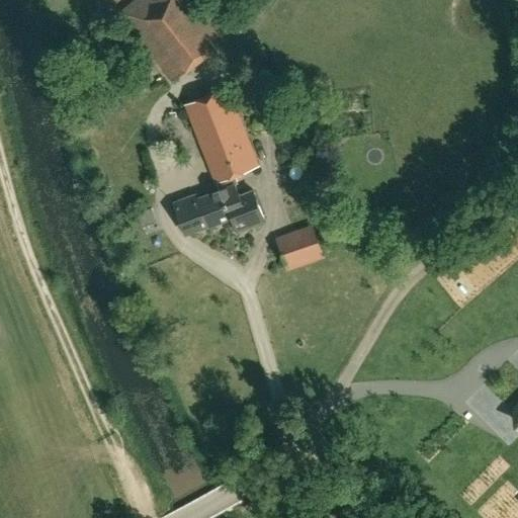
[(173,80),(225,37),(193,0),(134,0),(118,12),(173,80)]
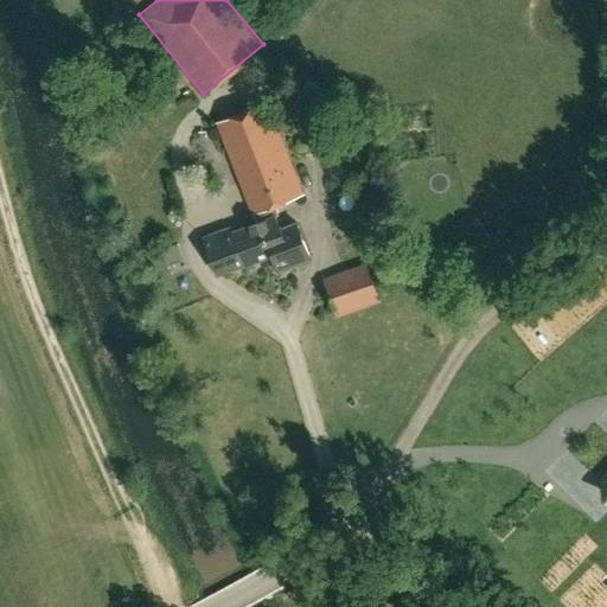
[(242,186),(292,167),(267,102),(216,121),(242,186)]
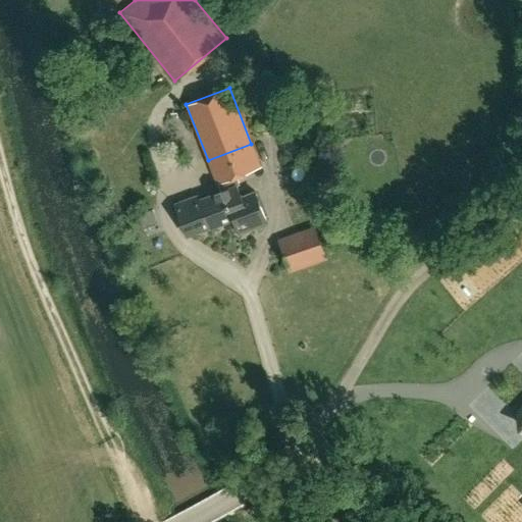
[(241,197),(233,177),(260,167),(251,144),(208,160),(217,184),(220,192),(198,201),(209,228),(244,215),(250,229),(267,222),(255,192),(241,197)]
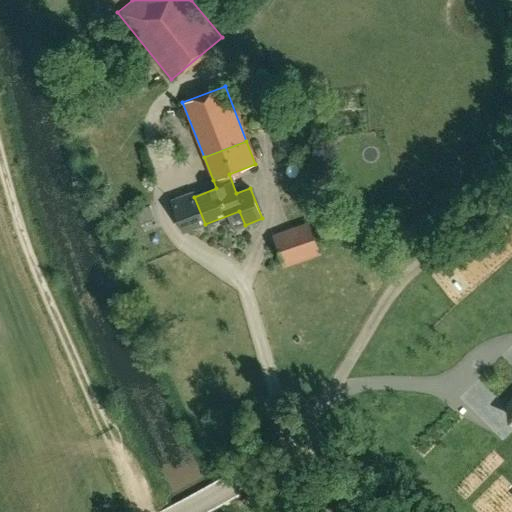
[(313,235),(278,247),(285,266),(319,254),(313,235)]
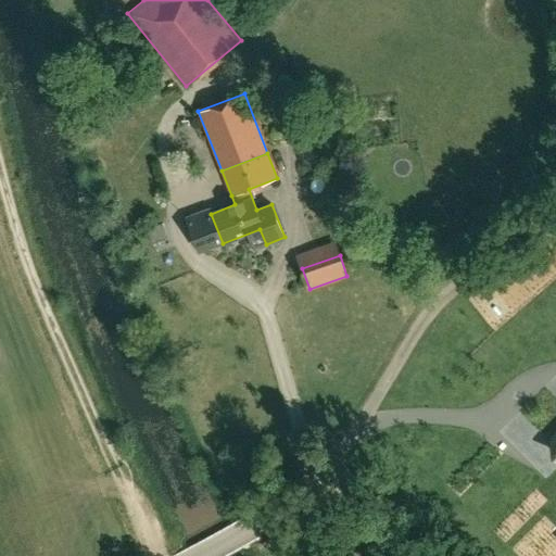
[(555,416),(553,419),(546,436),(555,436),(555,416)]
